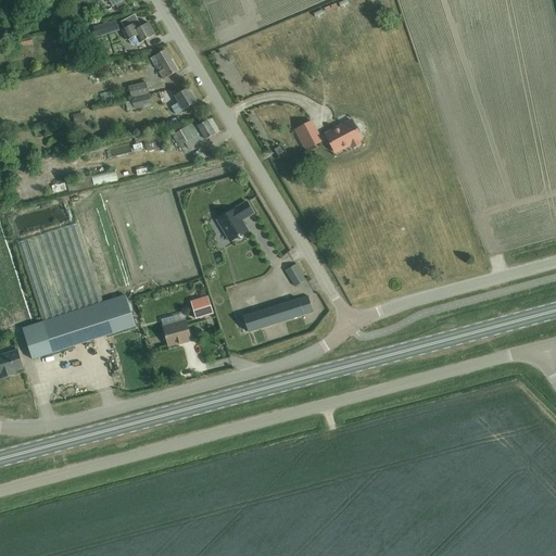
[(108,0),(113,9),(116,7),(118,10),(127,5),(125,2),(127,0),(108,0)]
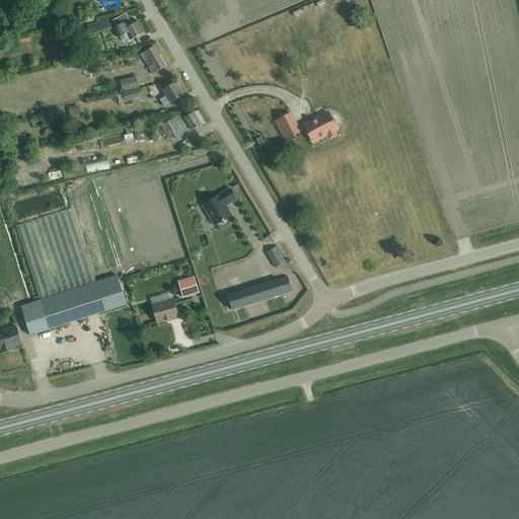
[(341,7),(332,10),(335,16),(343,13),(341,7)]
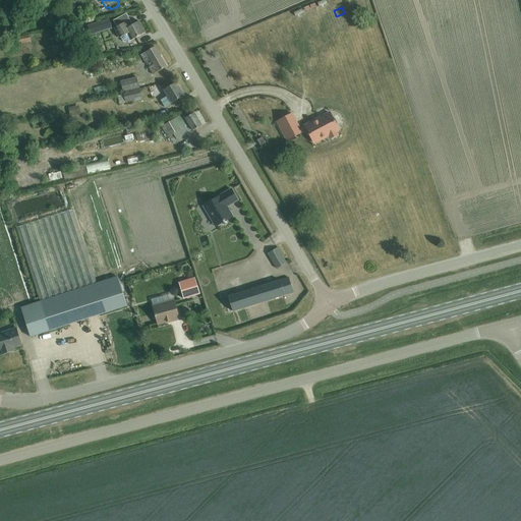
[(126,14),(113,21),(117,27),(115,29),(120,39),(121,38),(123,42),(127,43),(131,41),(146,33),(139,21),(132,25),(126,14)]
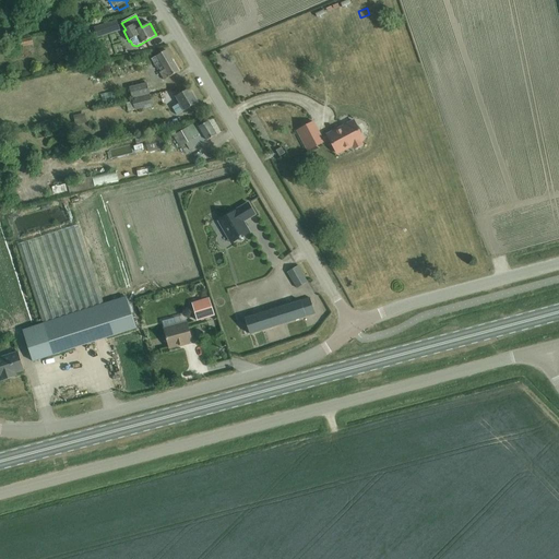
[(120,31),(117,21),(94,27),(97,38),(120,31)]
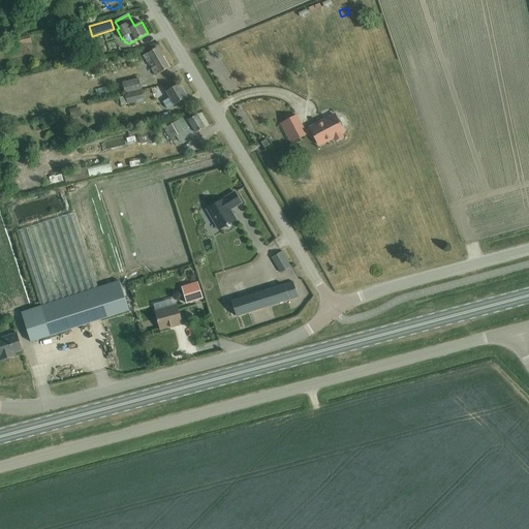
[(31,35),(14,39),(16,44),(32,41),(31,35)]
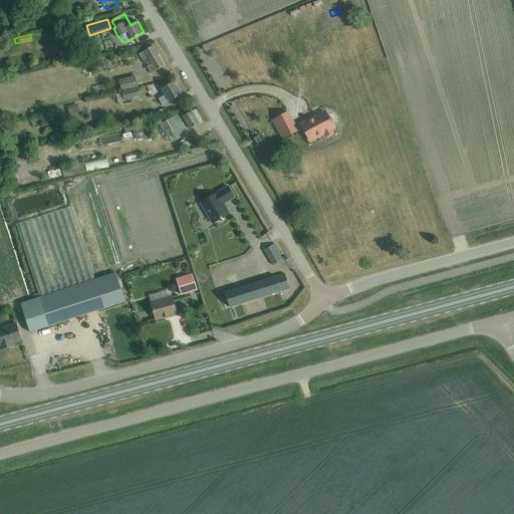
[(146,65),(148,64),(149,66),(147,67),(151,74),(164,67),(153,47),(152,48),(151,46),(148,48),(149,50),(140,55),(146,65)]
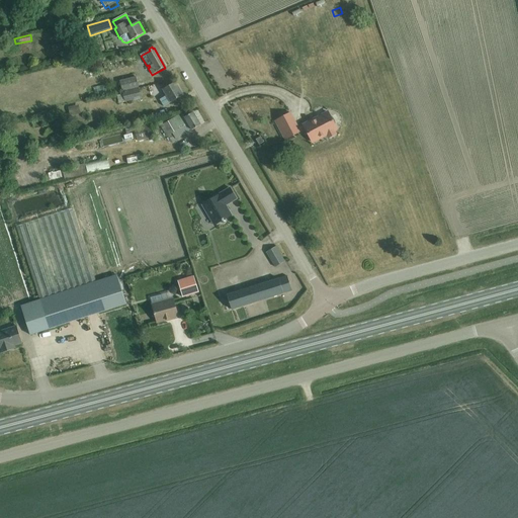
[(139,88),(137,77),(119,81),(122,92),(139,88)]
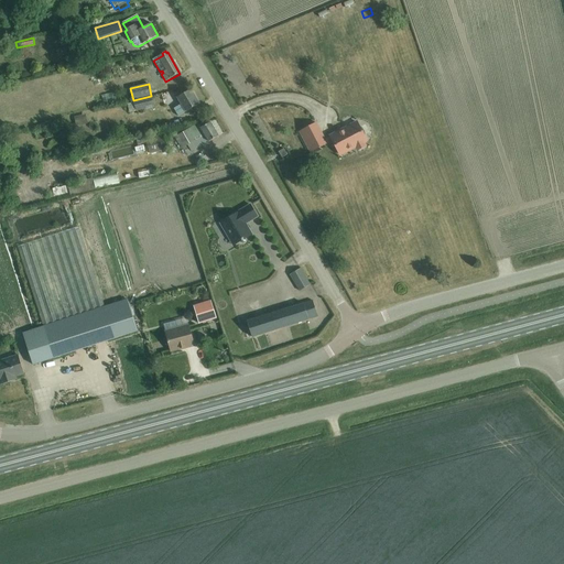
[(107,104),(117,101),(116,91),(105,94),(107,104)]
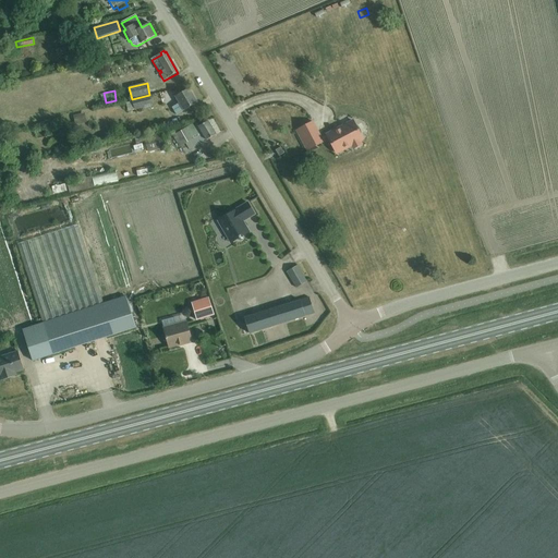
[(197,104),(189,91),(182,95),(179,91),(174,94),(180,104),(172,108),(177,114),(183,110),(184,111),(197,104)]
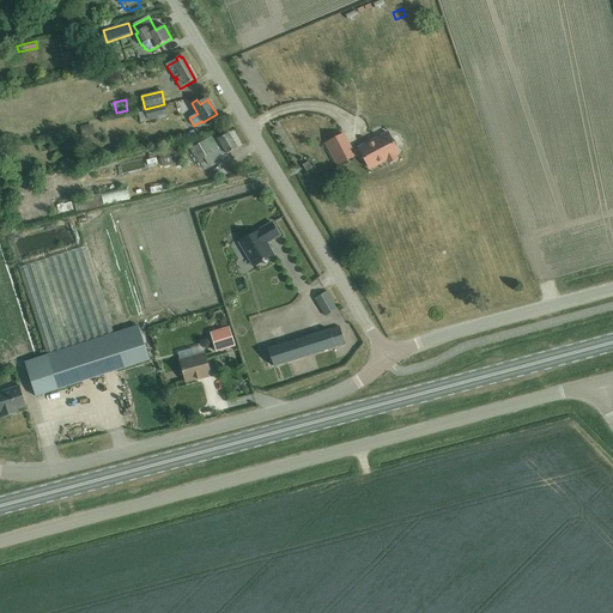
[(168,116),(164,104),(145,109),(149,121),(168,116)]
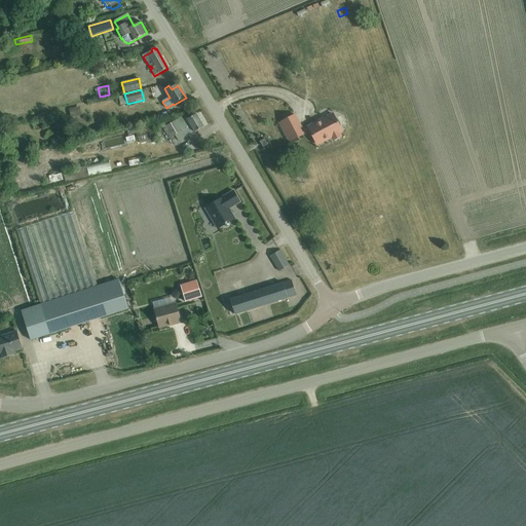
[(80,107),(70,109),(72,118),(82,116),(80,107)]
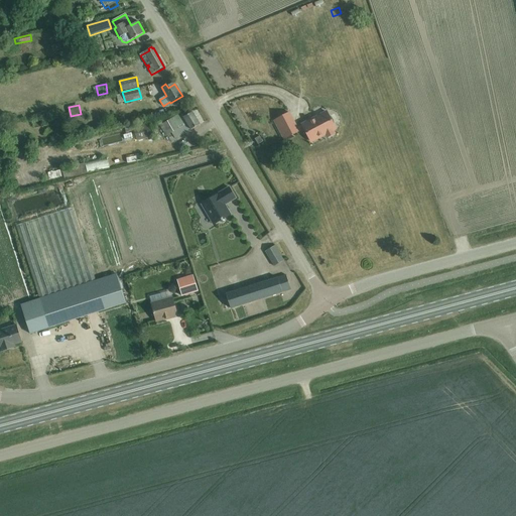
[(336,128),(327,111),(313,118),(313,119),(311,120),(310,120),(302,124),(303,125),(297,128),(289,113),(274,121),(284,139),(299,131),(299,130),(304,128),(312,142),(320,137),(319,136),(326,133),(328,137),(335,133),(333,129),(336,128)]
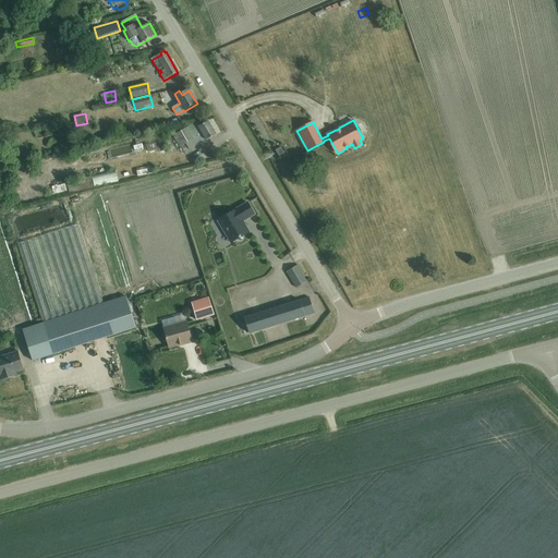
[(193,124),(173,136),(180,148),(185,145),(190,150),(207,141),(216,135),(208,121),(199,126),(198,124),(194,126),(193,124)]
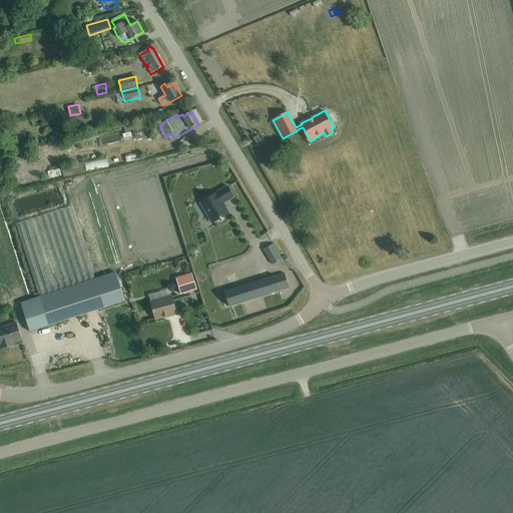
[(152,136),(149,124),(133,128),(136,140),(152,136)]
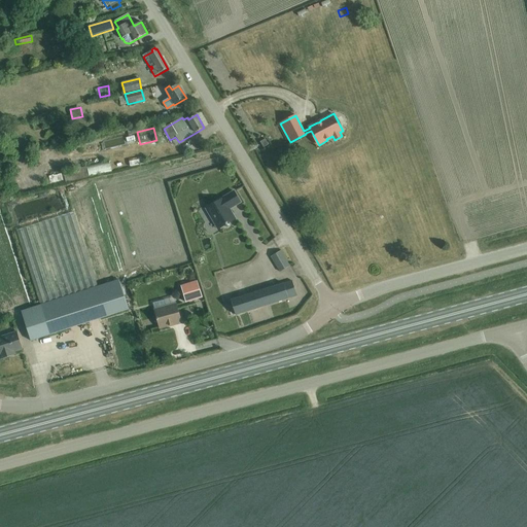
[(128,144),(139,141),(137,134),(126,137),(128,144)]
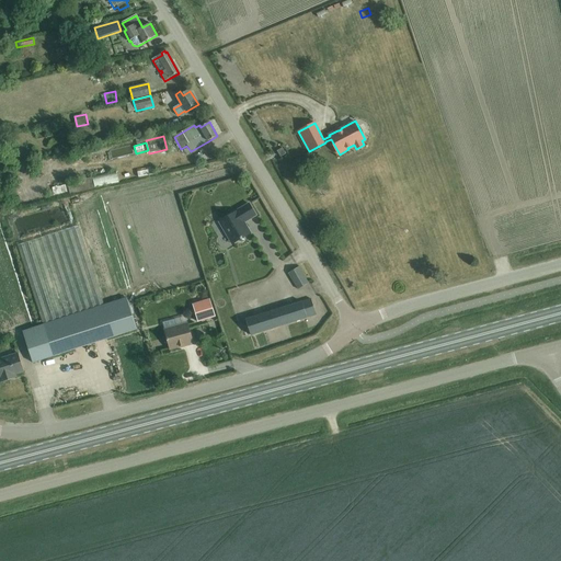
[(106,146),(86,151),(87,156),(107,151),(106,146)]
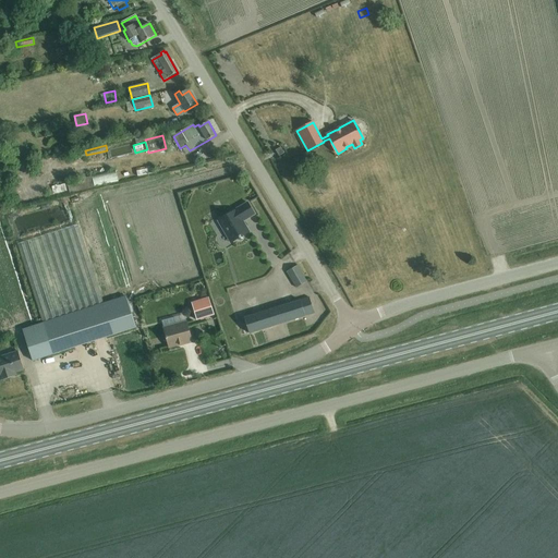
[(48,189),(50,198),(70,194),(94,187),(118,182),(116,171),(92,178),(92,177),(68,183),(68,184),(48,189)]
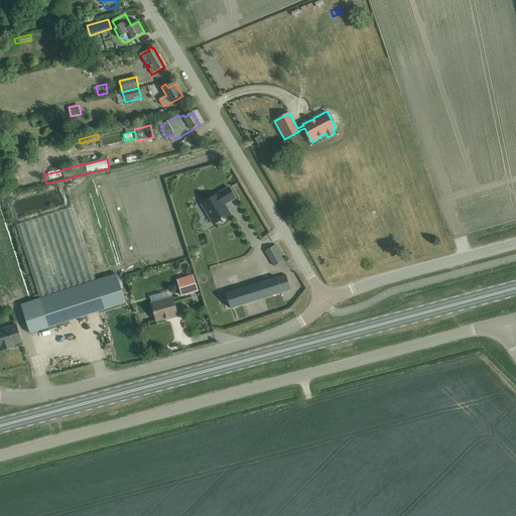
[(225,219),(230,215),(224,205),(235,198),(229,187),(201,204),(207,214),(209,215),(215,224),(220,221),(221,223),(223,223),(224,222),(225,220),(225,219)]
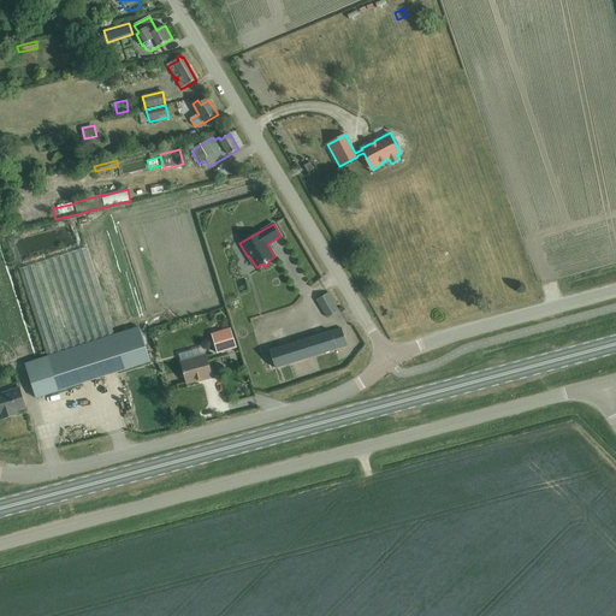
[(86,248),(19,268),(48,356),(25,365),(36,398),(150,362),(140,327),(113,336),(86,248)]
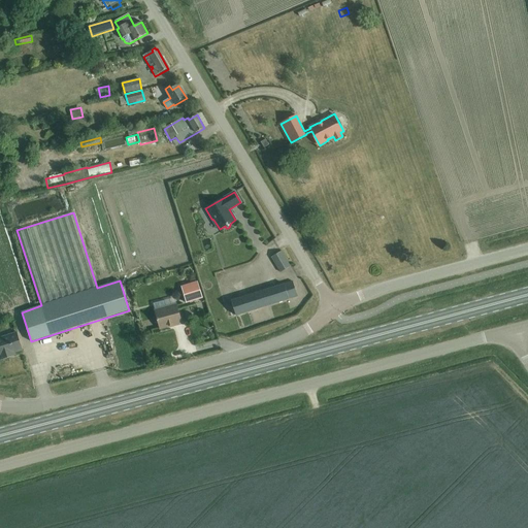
[(291,266),(282,252),(272,257),(281,272),(291,266)]
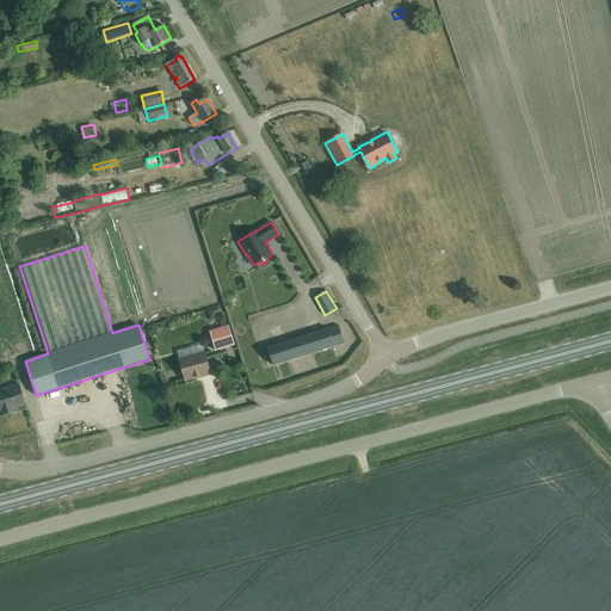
[(235,345),(229,326),(210,332),(216,351),(235,345)]
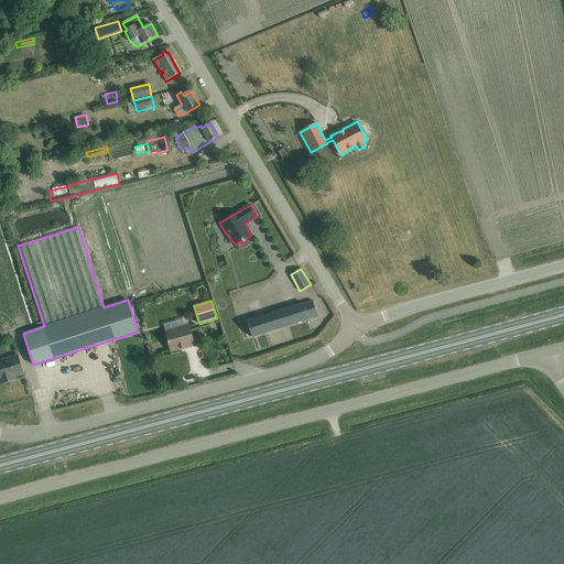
[(314,301),(267,315),(247,322),(252,338),(272,331),(320,316),(314,301)]
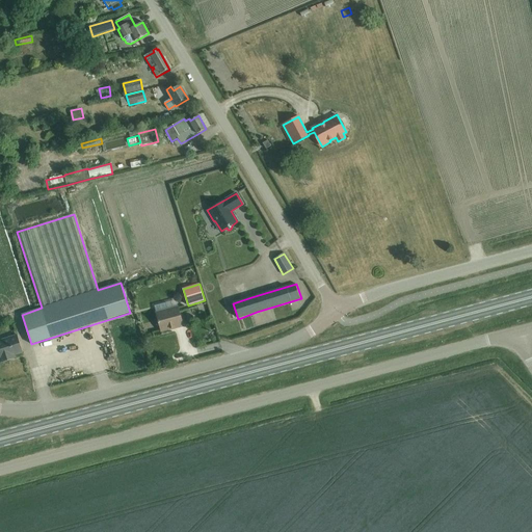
[(165,303),(155,306),(161,331),(176,327),(176,328),(184,326),(179,308),(167,311),(165,303)]
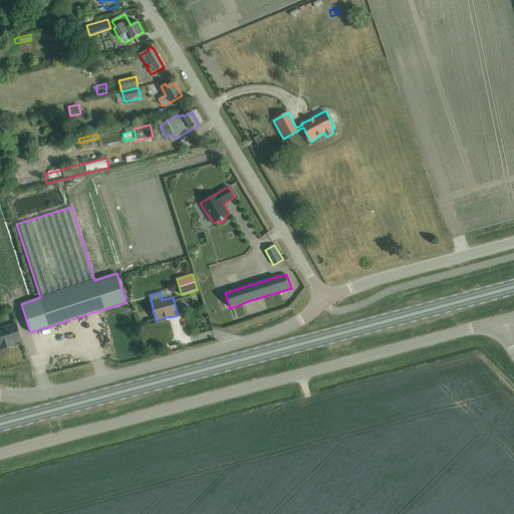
[(10,347),(9,345),(22,340),(17,323),(0,328),(0,347),(1,350),(10,347)]
